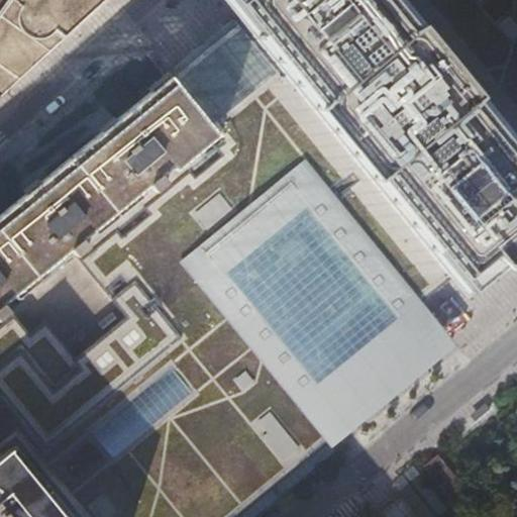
[(0,96),(20,78),(6,69),(41,17),(16,0),(10,0),(0,14),(0,96)]
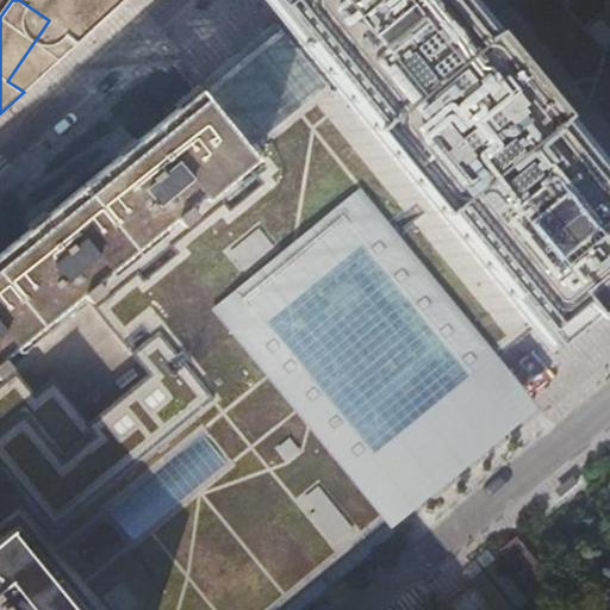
[(0,609),(273,609),(280,605),(313,578),(315,578),(318,576),(313,570),(323,561),(328,568),(331,565),(330,564),(343,554),(371,531),(372,531),(375,529),(374,529),(381,523),(384,521),(385,522),(388,520),(387,518),(396,511),(358,465),(417,415),(487,359),(489,361),(495,356),(533,325),(531,324),(534,323),(534,322),(547,311),(559,327),(601,292),(601,293),(602,293),(603,294),(604,294),(605,296),(607,296),(608,294),(609,294),(609,293),(609,0),(285,0),(277,7),(278,10),(285,18),(248,48),(267,70),(274,80),(281,87),(296,105),(292,107),(281,117),(272,124),(251,141),(249,142),(248,141),(249,139),(205,85),(204,85),(195,92),(191,95),(186,100),(0,249),(0,609)]
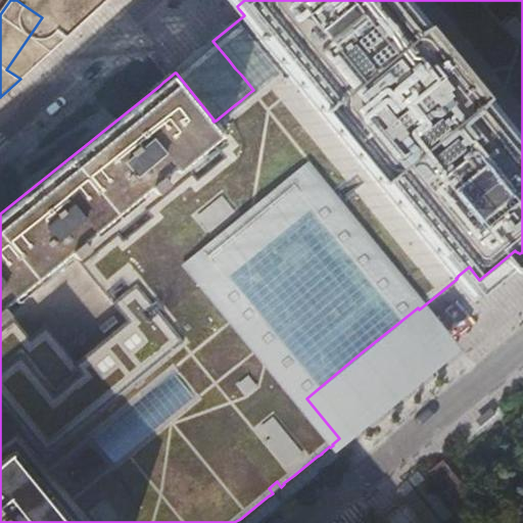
[(16,0),(42,17),(6,69),(20,79),(106,0),(16,0)]
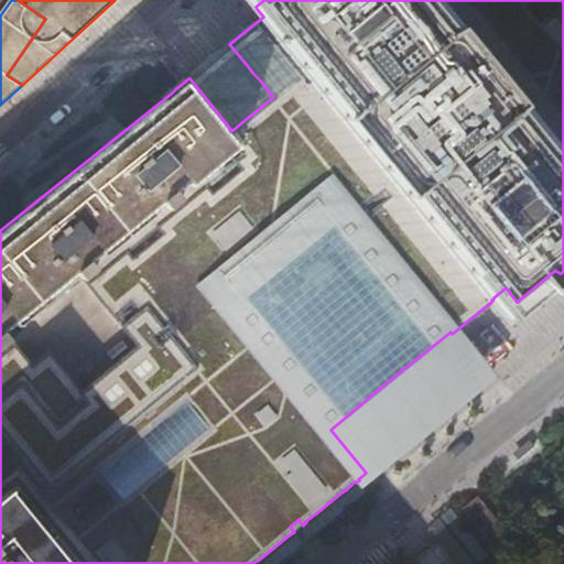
[(257,9),(181,69),(188,78),(190,78),(230,129),(229,130),(230,131),(232,130),(251,115),(260,108),(270,99),(273,97),(260,80),(253,74),(247,65),(229,44),(263,17),(257,9)]
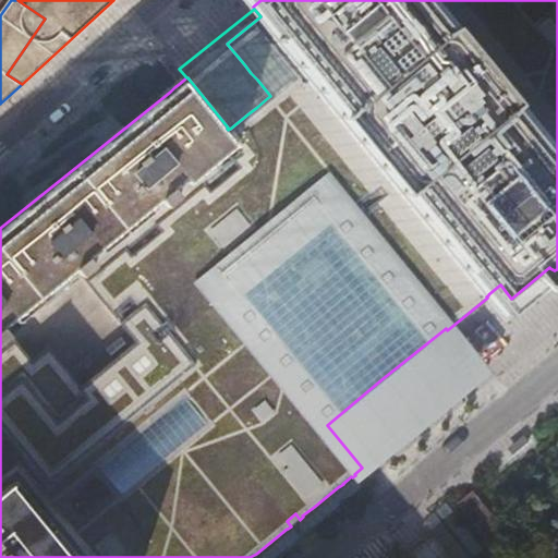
[(488,370),(452,326),(447,330),(446,328),(381,379),(327,425),(362,468),(354,474),(355,475),(352,477),(351,476),(349,478),(352,482),(488,370)]
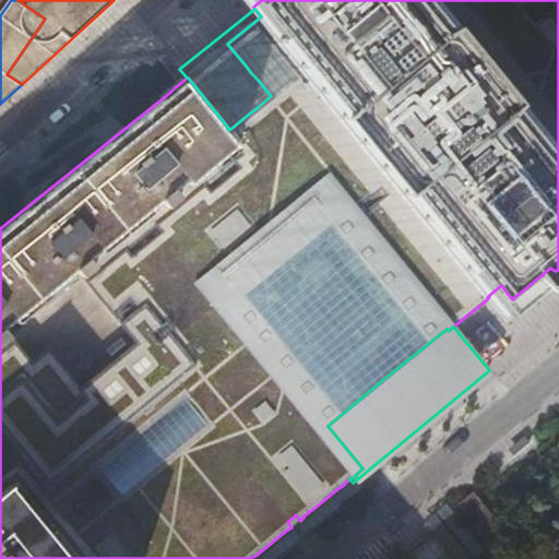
[(500,524),(472,491),(456,503),(484,537),(480,540),(486,547),(487,548),(507,533),(500,524)]
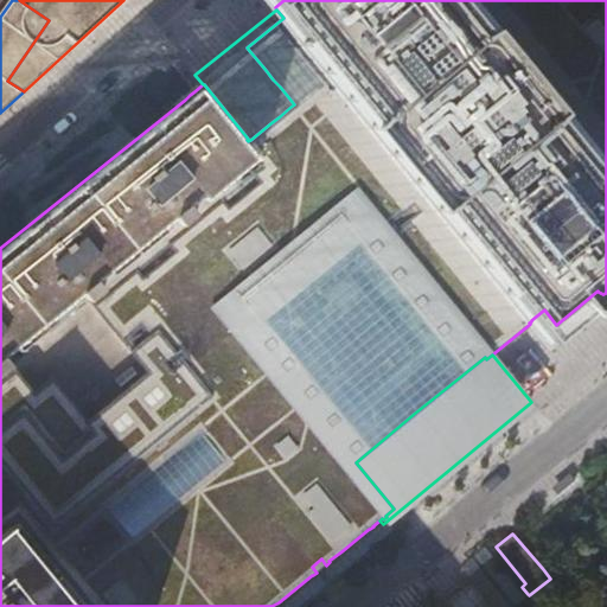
[(494,560),(484,547),(459,566),(471,581),(492,606),(512,606),(525,598),(494,560)]
